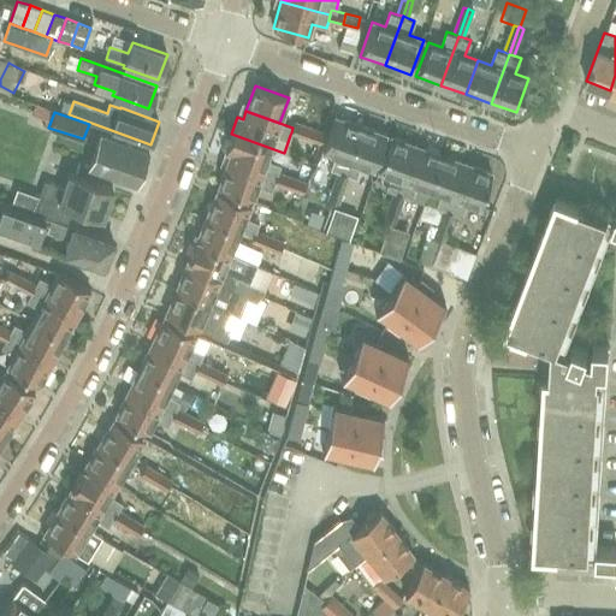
[(343,175),(348,160),(361,125),(335,117),(323,150),(335,155),(330,170),(337,173),(343,175)]
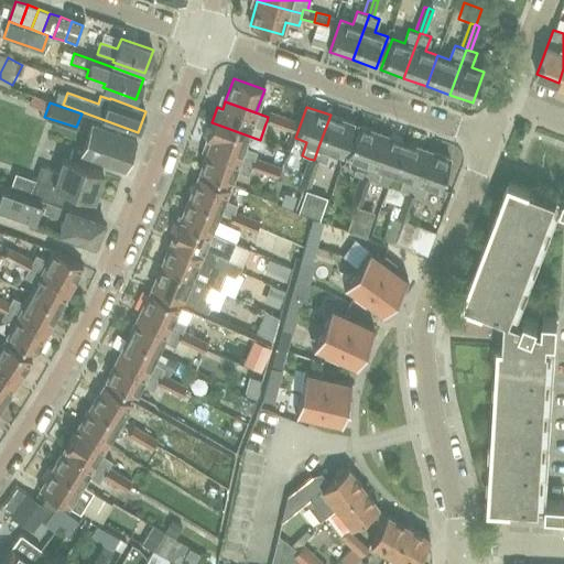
[(292,131),(295,121),(270,112),(268,117),(267,121),(292,131)]
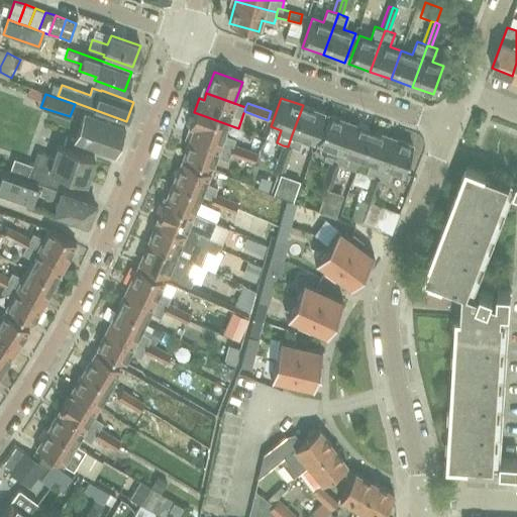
[(299,150),(303,138),(314,141),(324,113),(303,105),(292,134),(288,146),(293,148),(299,150)]
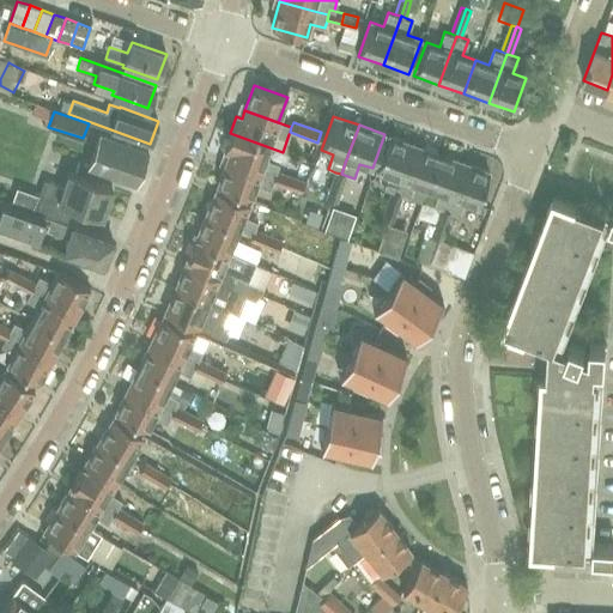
[(87,167),(135,183),(147,149),(99,132),(87,167)]
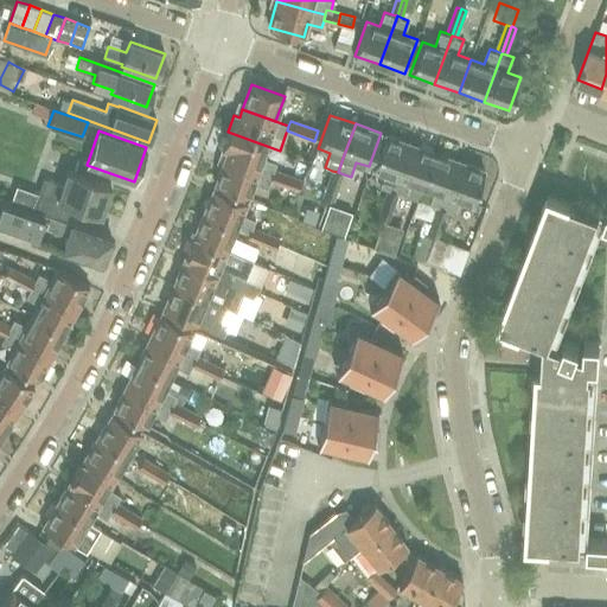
[(228,151),(225,159),(272,176),(274,171),(276,163),(263,158),(267,146),(228,132),(222,149),(228,151)]
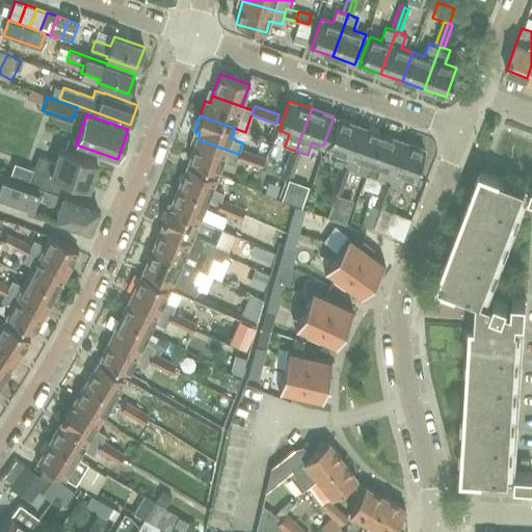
[(344,167),(348,155),(360,126),(338,117),(326,147),(338,151),(334,163),(340,166),(344,167)]
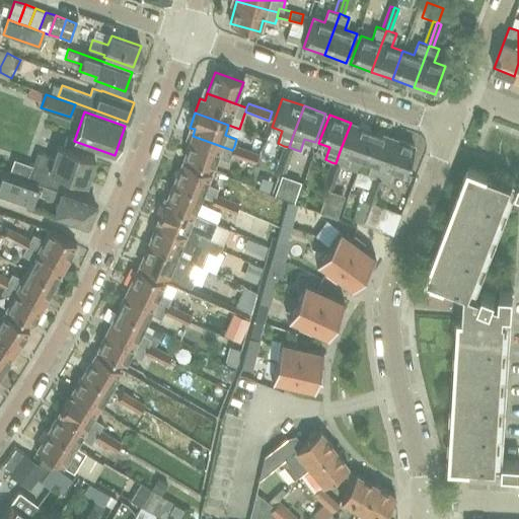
[(336,163),(340,164),(347,167),(351,155),(361,159),(372,130),(351,123),(340,151),(336,163)]
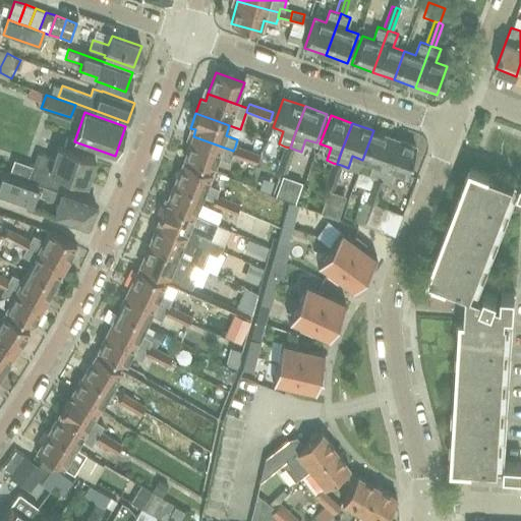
[(380,178),(384,167),(395,138),(373,130),(362,160),(373,163),(369,175),(375,177),(380,178)]
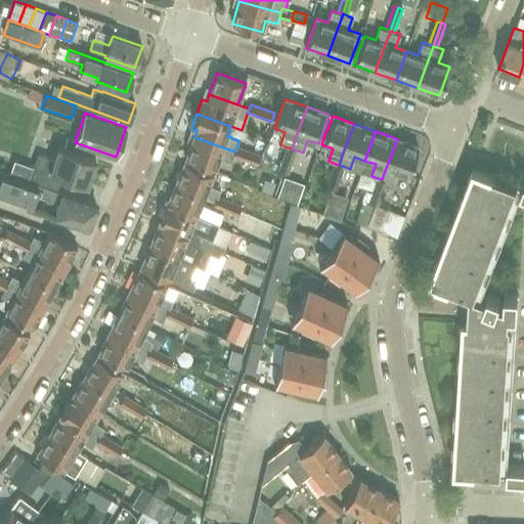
[(234,151),(194,137),(186,159),(215,169),(219,158),(230,162),(233,156),(234,151)]
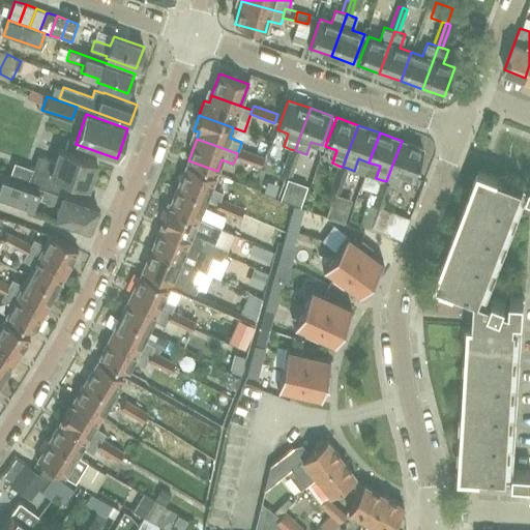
[(423,148),(402,141),(390,170),(386,181),(391,183),(398,185),(402,174),(412,178),(423,148)]
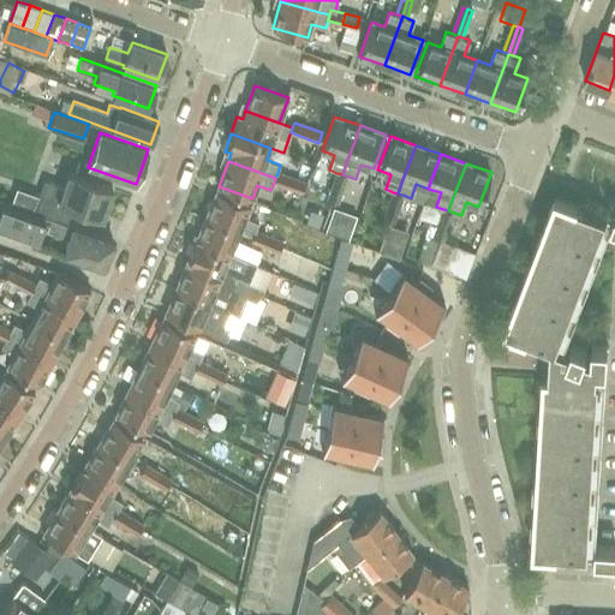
[(63,187),(43,180),(34,210),(67,222),(72,208),(102,218),(112,187),(69,172),(63,187)]
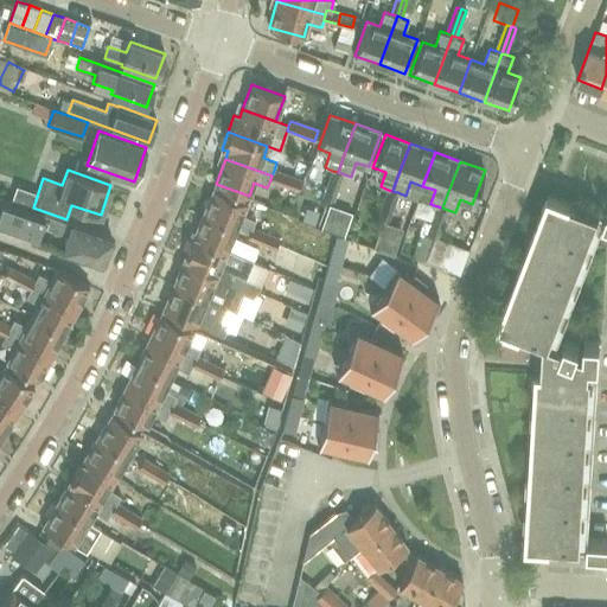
[(274,171),(272,176),(270,180),(285,185),(287,176),(274,171)]
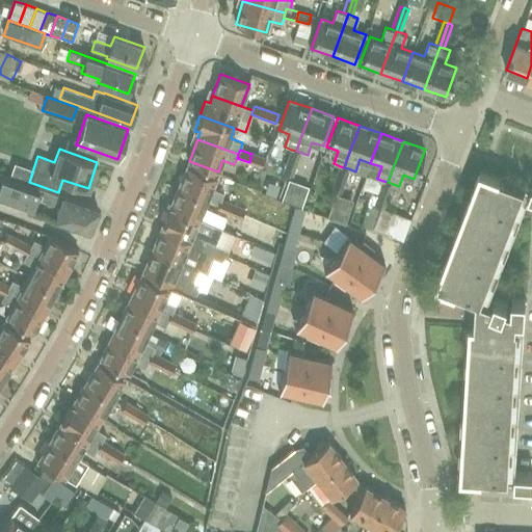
[(291,150),(288,160),(297,164),(301,153),(296,151),(291,150)]
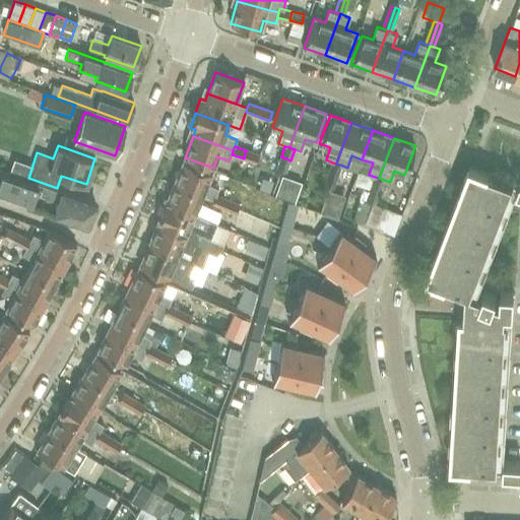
[(258,154),(246,150),(244,158),(255,163),(258,154)]
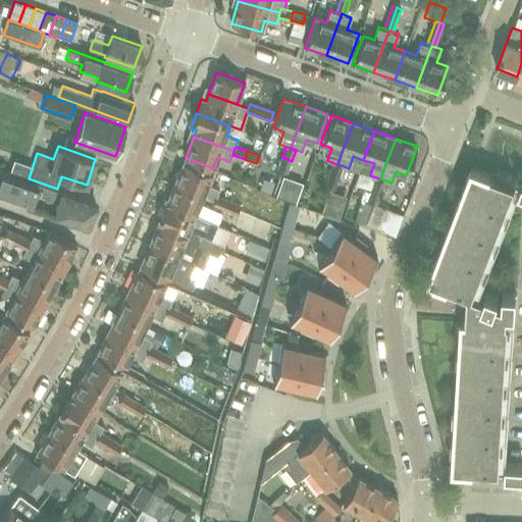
[(288,173),(292,161),(282,157),(277,170),(288,173)]
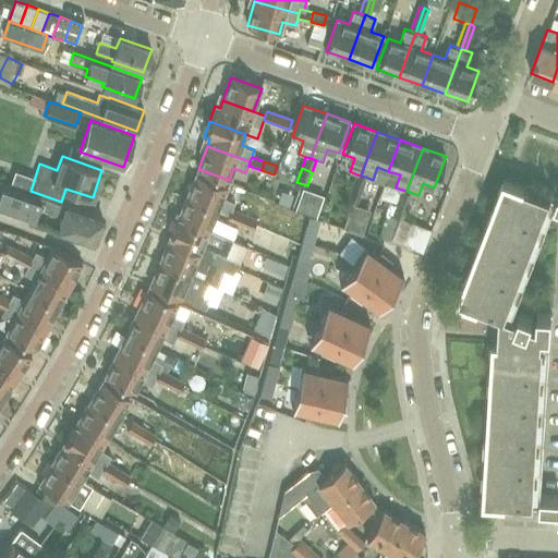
[(227,185),(196,173),(187,196),(217,208),(230,214),(232,208),(234,202),(222,197),(227,185)]
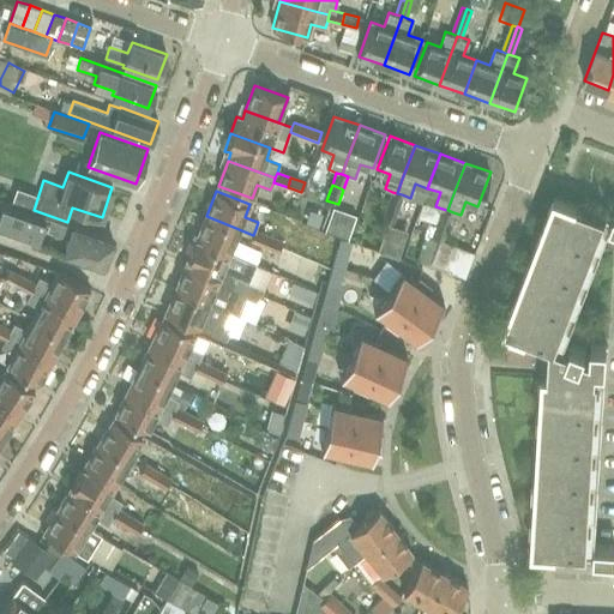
[(392,192),(387,205),(397,209),(402,194),(397,193),(392,192)]
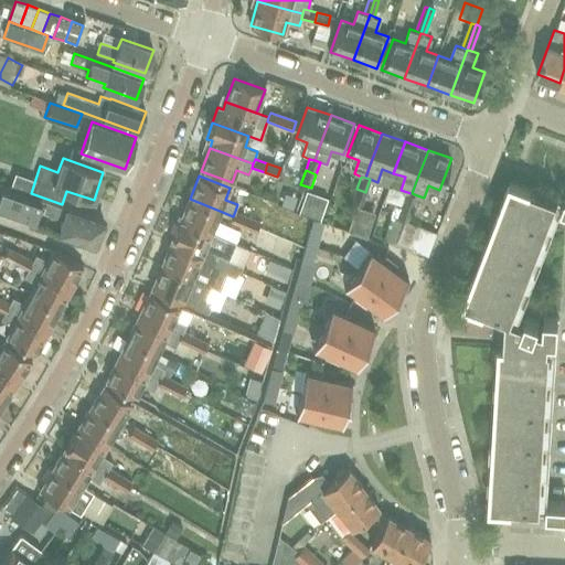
[(491,505),(541,509),(551,348),(548,348),(548,341),(558,341),(560,320),(544,319),(544,330),(537,328),(540,322),(526,317),(524,322),(512,318),(558,199),(511,181),(465,301),(496,313),(491,323),(490,323),(489,324),(505,331),(505,345),(501,344),(491,505)]
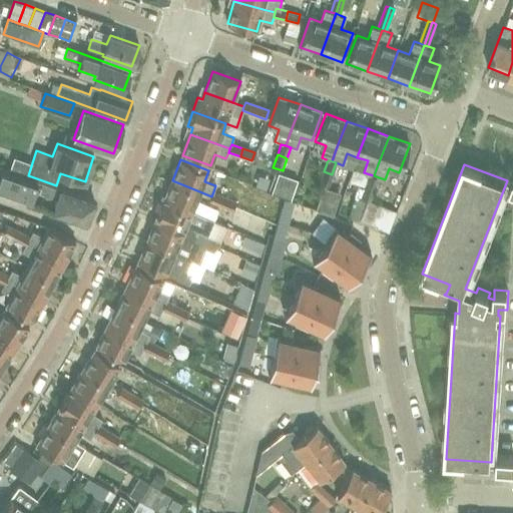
[(38,180),(37,181),(3,169),(4,167),(0,165),(0,190),(30,201),(34,190),(59,199),(55,210),(85,221),(94,201),(55,187),(45,184),(46,183),(38,180)]
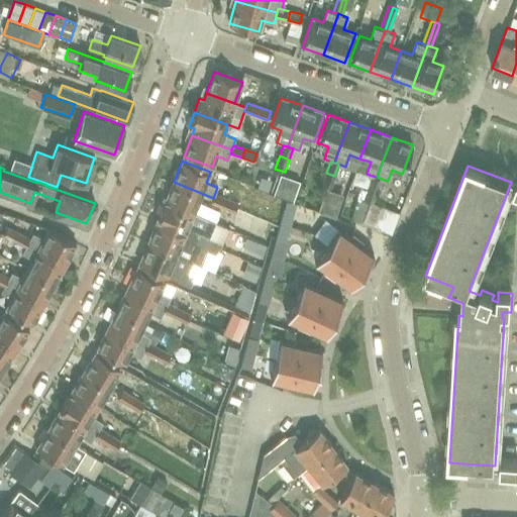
[(330,187),(334,176),(326,173),(322,184),(330,187)]
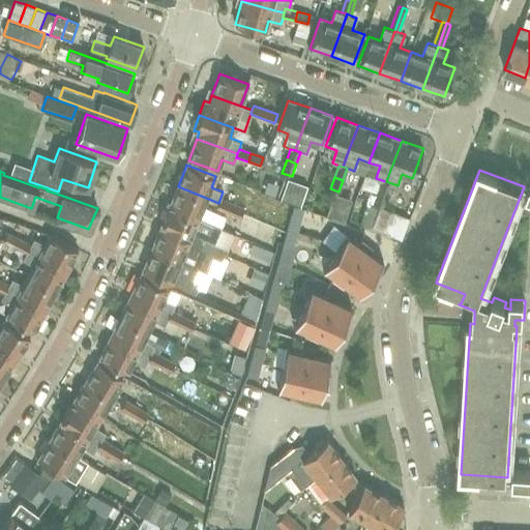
[(307,186),(288,178),(281,199),(300,206),(307,186)]
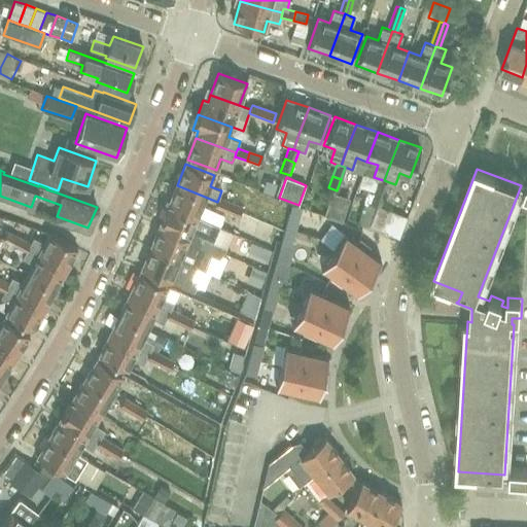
[(380,179),(376,191),(385,195),(389,182),(384,180),(380,179)]
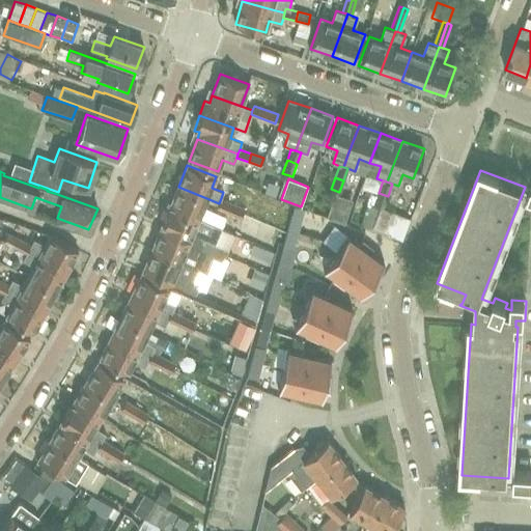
[(169,207),(198,219),(206,198),(178,187),(169,207)]
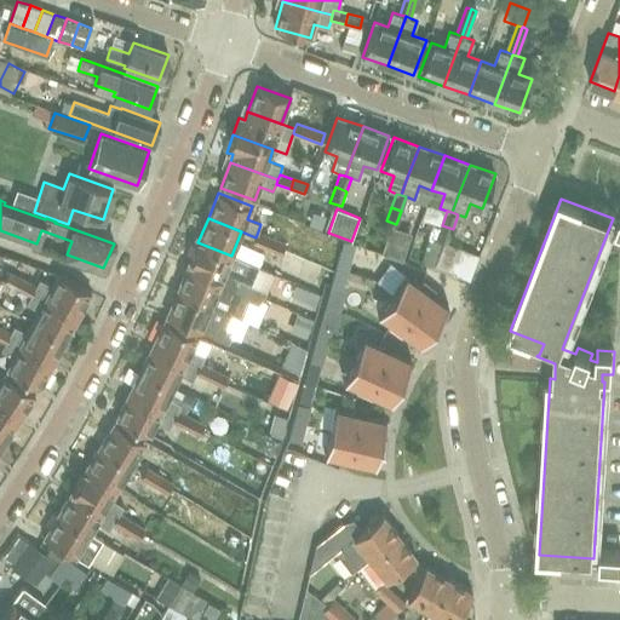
[(437,239),(443,241),(447,242),(453,229),(442,225),(437,239)]
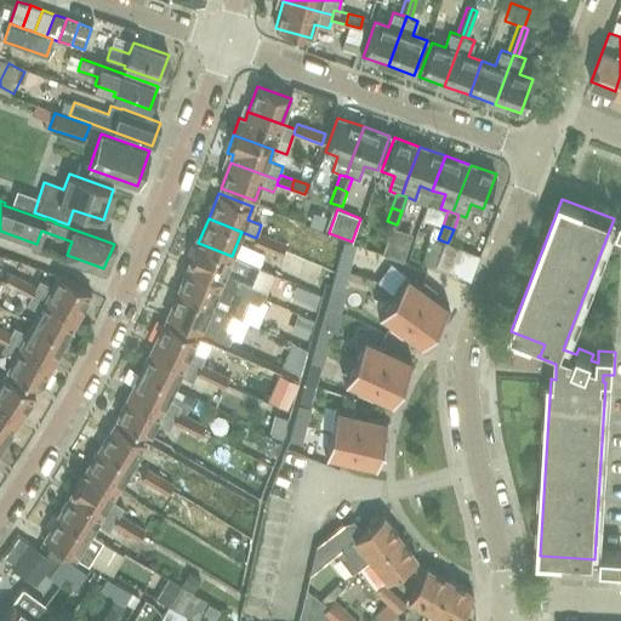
[(254,244),(267,250),(272,237),(258,232),(256,238),(254,244)]
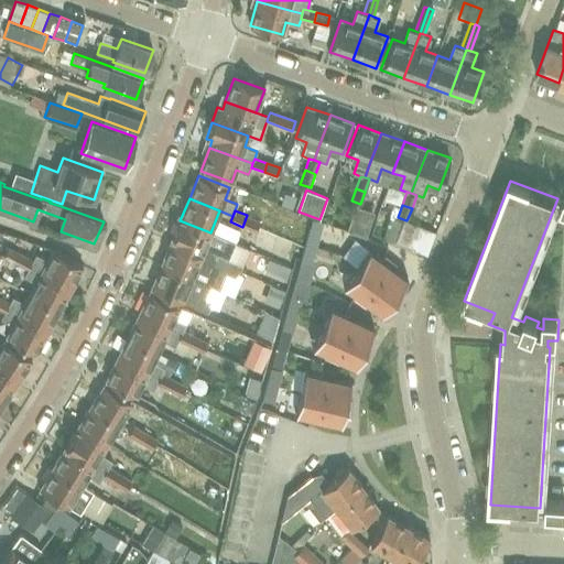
[(260,220),(247,215),(242,227),(256,232),(260,220)]
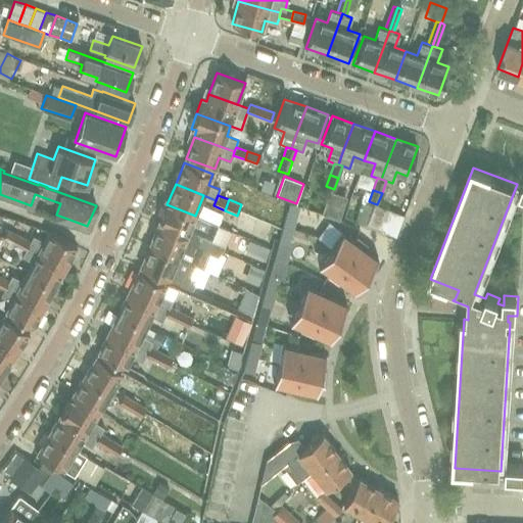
[(205,221),(195,216),(167,204),(158,225),(196,241),(197,241),(199,236),(211,242),(219,226),(205,221)]
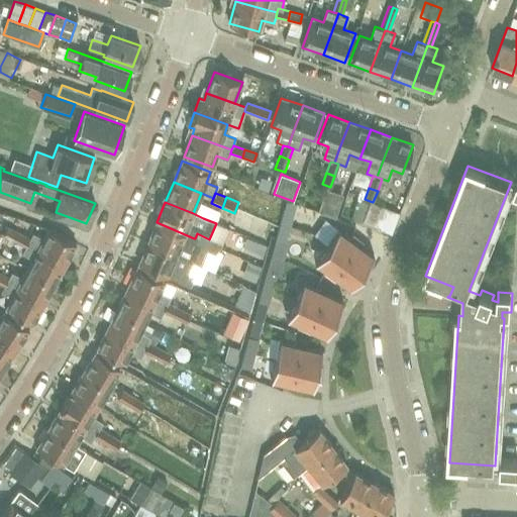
[(391,234),(399,213),(370,203),(363,222),(380,228),(380,230),(391,234)]
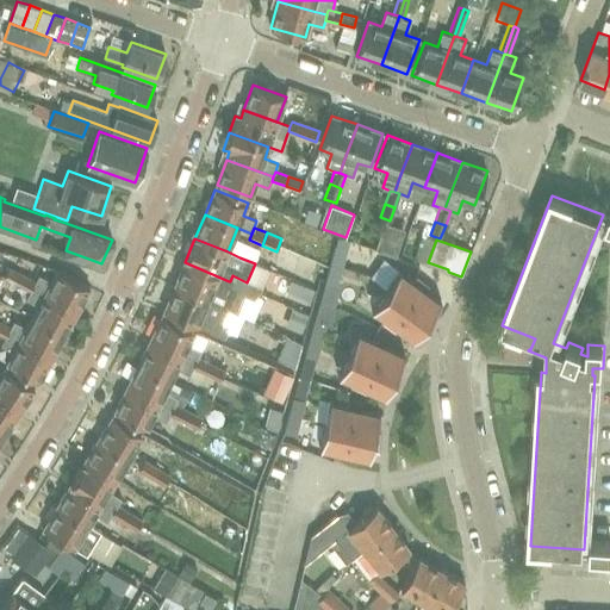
[(335,247),(330,263),(342,267),(347,249),(335,247)]
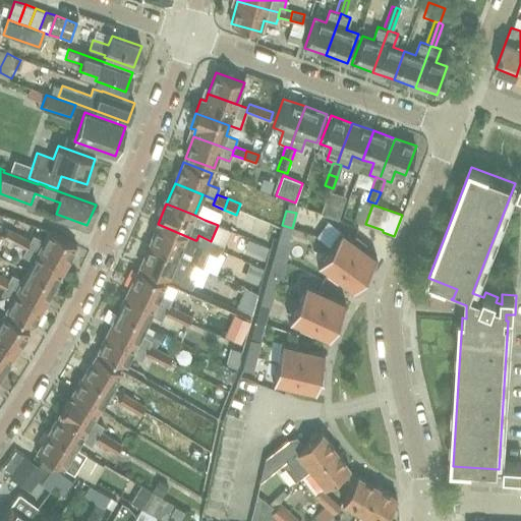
[(207,250),(200,247),(194,245),(196,240),(195,240),(158,224),(149,245),(193,264),(201,267),(209,250),(207,250)]
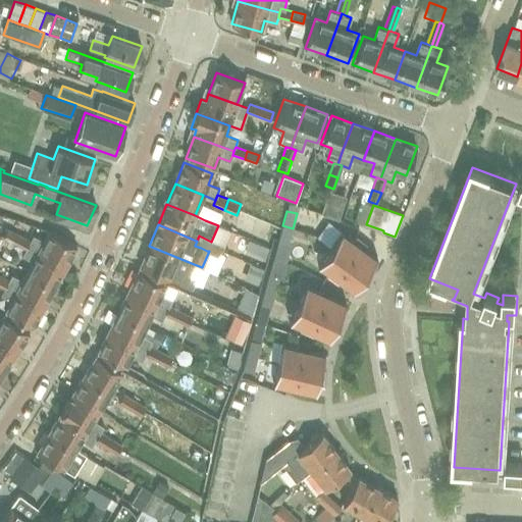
[(289,243),(293,228),(282,225),(278,241),(289,243)]
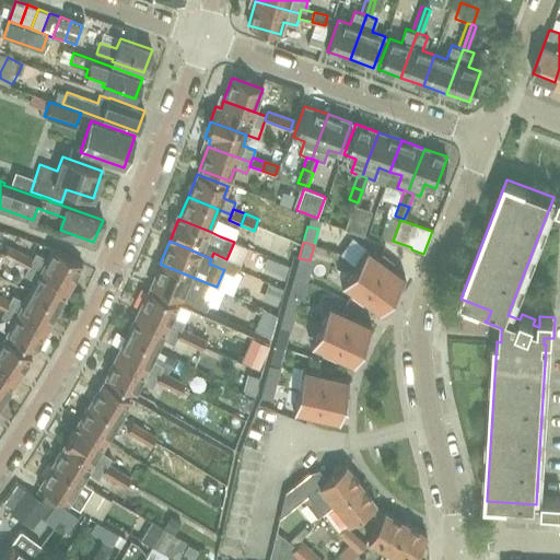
[(2,255),(15,261),(21,252),(8,245),(2,255)]
